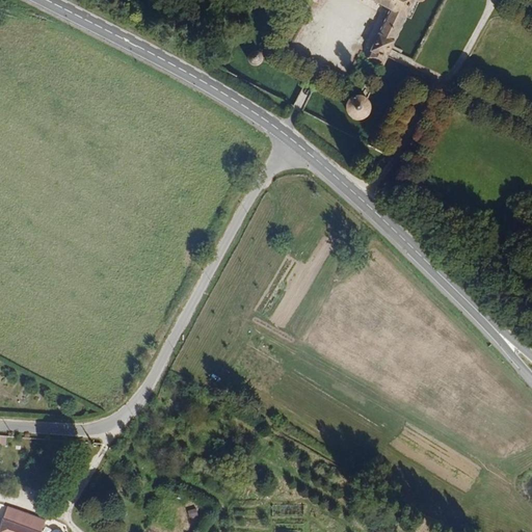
[(375,0),(393,8),(381,33),(373,51),(370,58),(386,64),(388,58),(396,41),(408,16),(411,18),(420,1),(421,1),(423,1),(426,0),(375,0)]
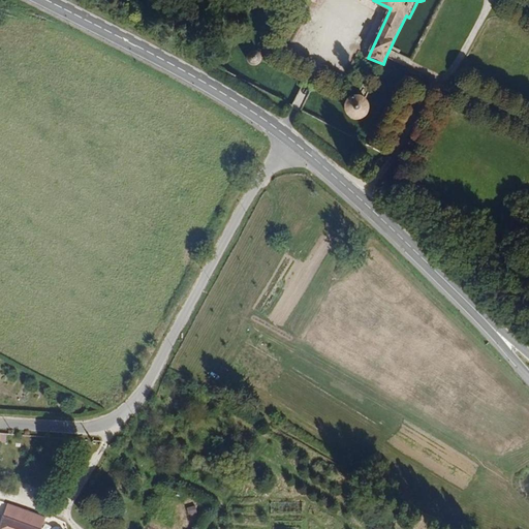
[(262,57),(262,55),(261,54),(259,52),(258,51),(257,51),(255,50),(254,50),(252,51),(251,51),(250,52),(249,52),(248,54),(248,55),(247,57),(247,59),(248,61),(249,63),(251,64),(252,65),(253,65),(255,65),(257,65),(258,64),(260,63),(261,62),(261,61),(262,59),(262,57)]
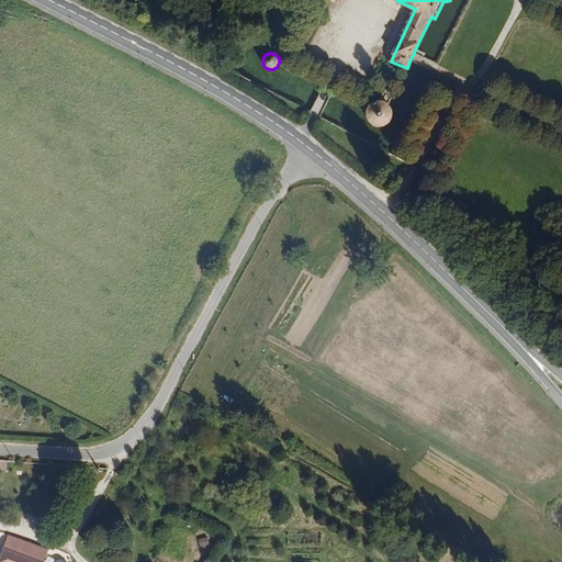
[(393,112),(392,110),(392,107),(390,104),(388,102),(384,100),(381,100),(378,100),(374,101),(371,103),(369,107),(368,110),(368,113),(368,116),(370,119),(371,121),(373,123),(375,124),(378,124),(381,124),(384,124),(386,123),(389,121),(391,117),(392,115),(393,112)]
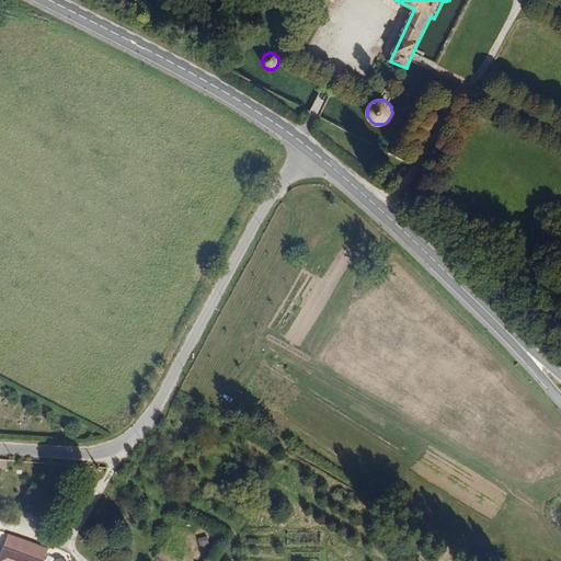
[(14,531),(3,557),(0,554),(0,560),(67,560),(68,560),(63,557),(60,560),(57,558),(56,560),(47,560),(53,547),(14,531)]
